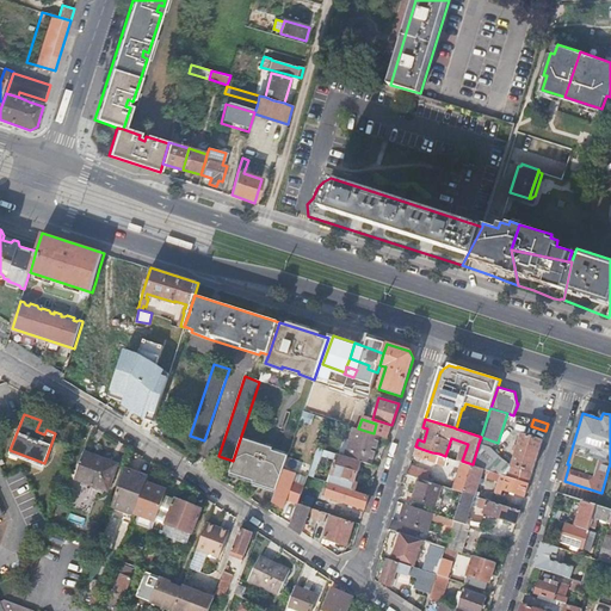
[(358,429),(355,427),(346,456),(362,461),(371,464),(380,436),(374,433),(358,429)]
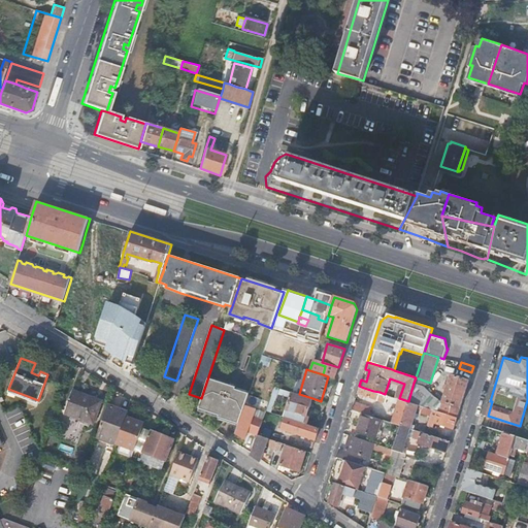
[(457,417),(469,380),(452,374),(449,386),(444,385),(444,388),(448,389),(443,402),(440,411),(457,417)]
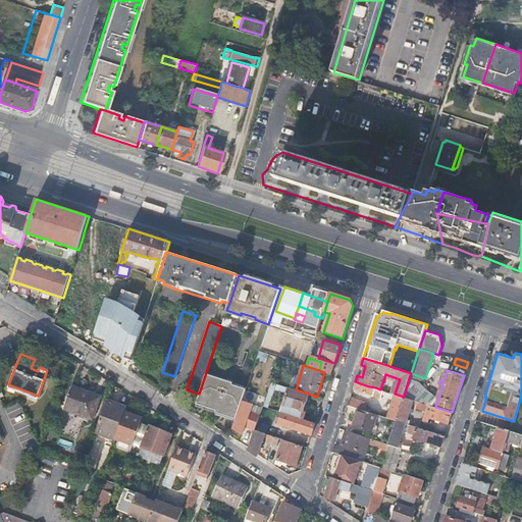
[(422,377),(411,373),(409,378),(419,381),(422,378),(422,377)]
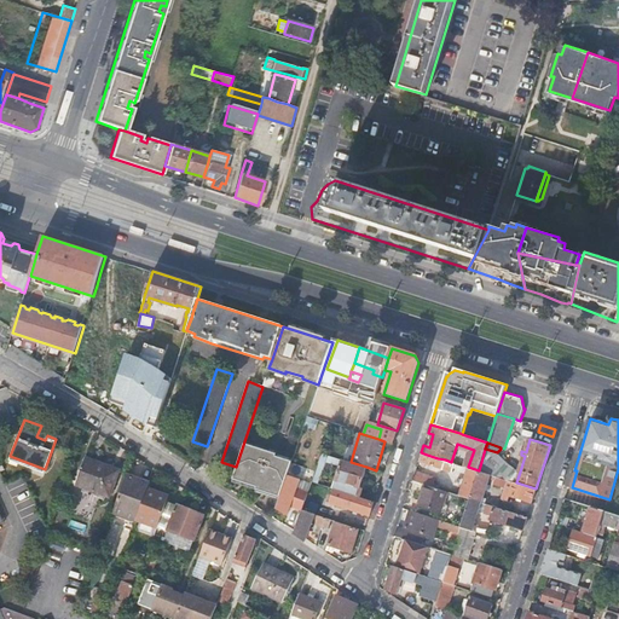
[(236,467),(232,480),(279,496),(284,484),(291,463),(275,457),(276,455),(243,445),(236,467)]
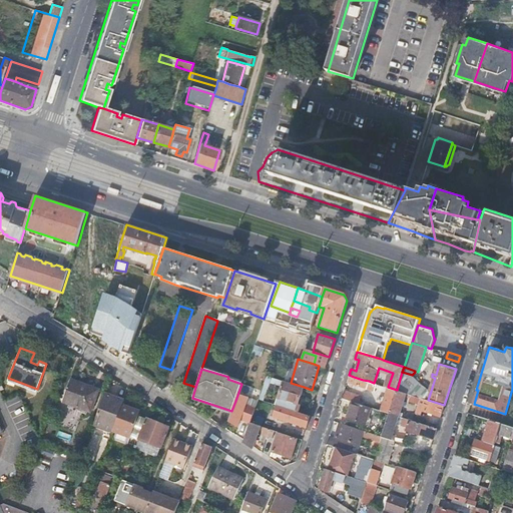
[(412,375),(402,372),(397,390),(406,393),(409,394),(420,382),(412,375)]
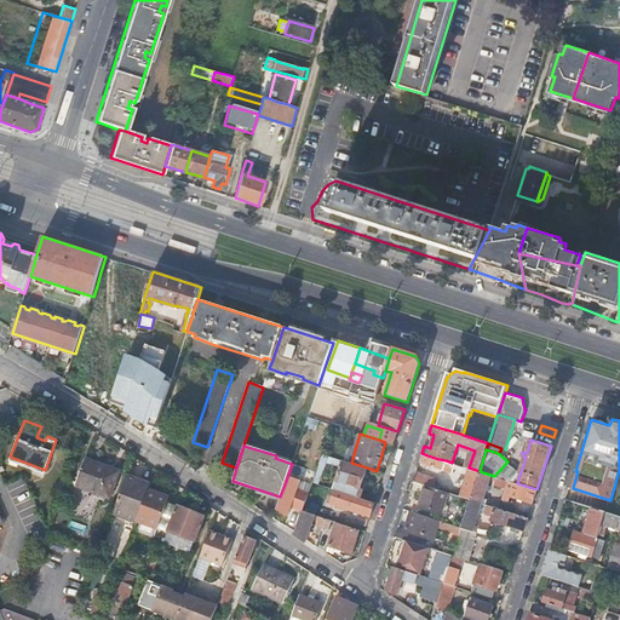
[(443,469),(446,460),(438,459),(428,455),(422,453),(419,461),(443,469)]
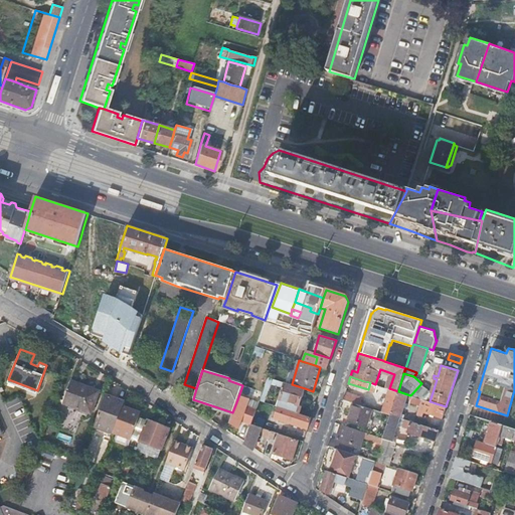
[(71,380),(63,403),(92,413),(99,393),(86,388),(87,386),(71,380)]
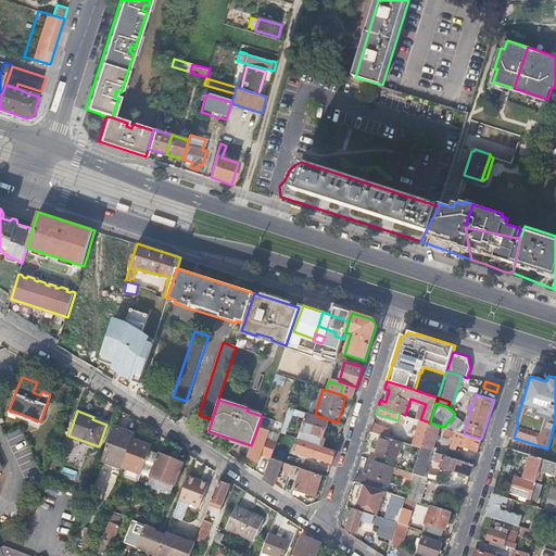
[(315,415),(307,413),(302,431),(324,438),(329,419),(315,415)]
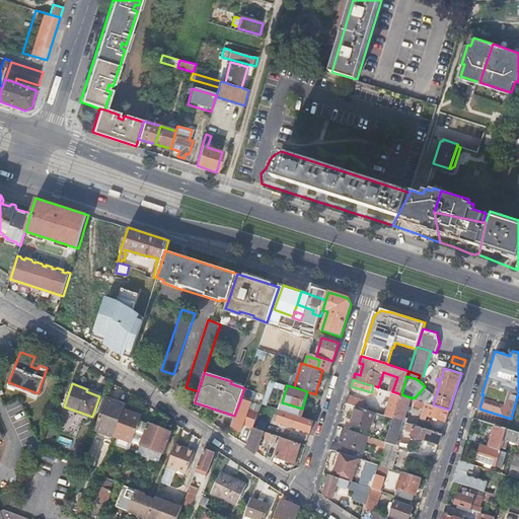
[(425,386),(414,398),(416,399),(426,402),(431,403),(433,404),(436,395),(425,386)]
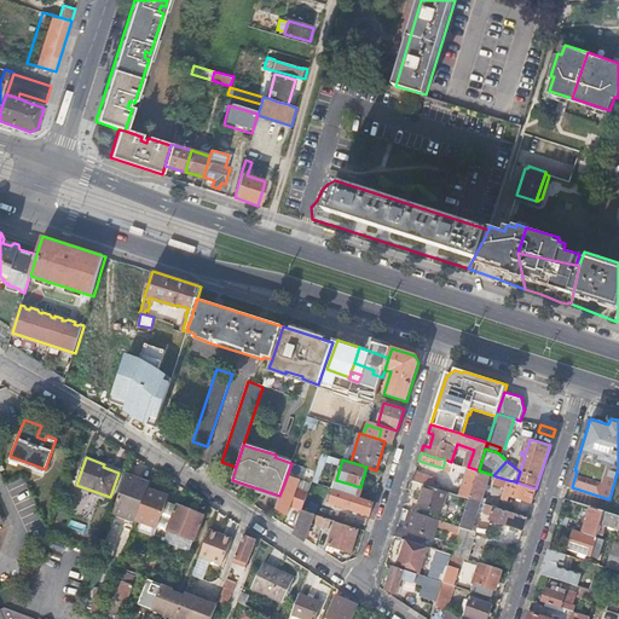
[(460,495),(469,498),(479,470),(468,467),(460,495)]
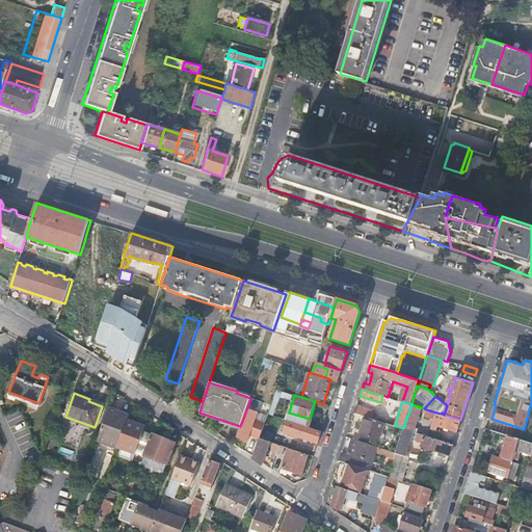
[(373,409),(357,404),(354,413),(366,416),(371,418),(373,409)]
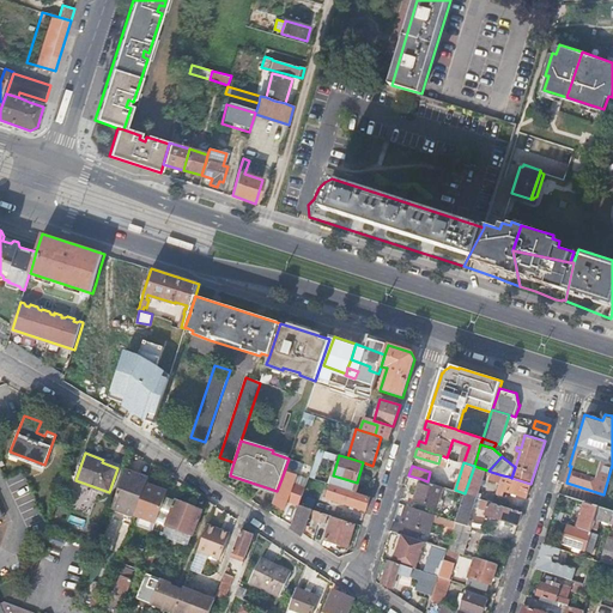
[(474,466),(465,493),(477,497),(485,469),(474,466)]
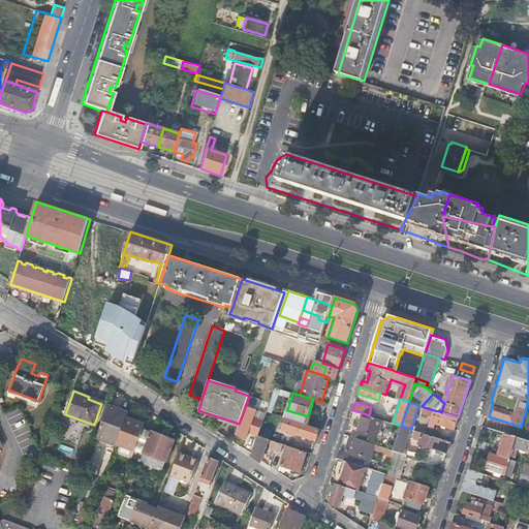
[(424,407),(422,406),(421,409),(423,410),(422,413),(432,416),(434,410),(424,407)]
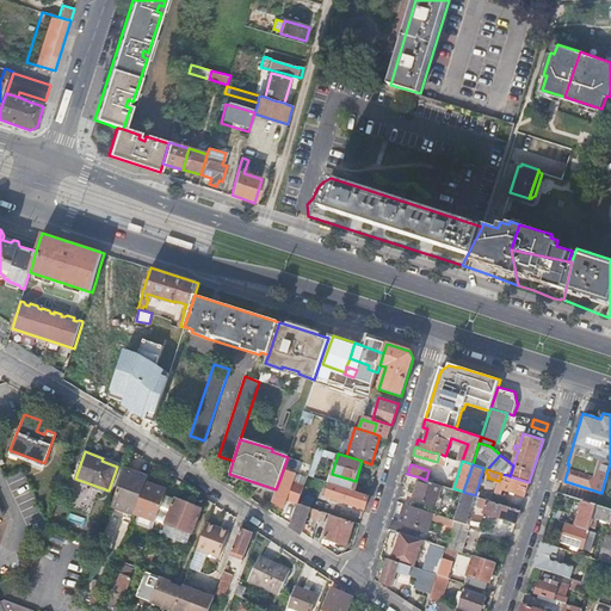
[(136,474),(125,470),(112,505),(135,513),(146,482),(148,476),(136,473),(136,474)]
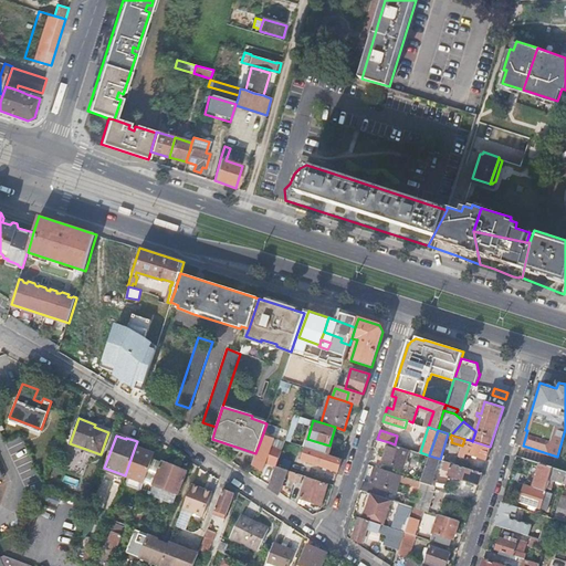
[(307,439),(305,447),(310,448),(314,449),(317,450),(329,454),(332,446),(329,446),(307,439)]
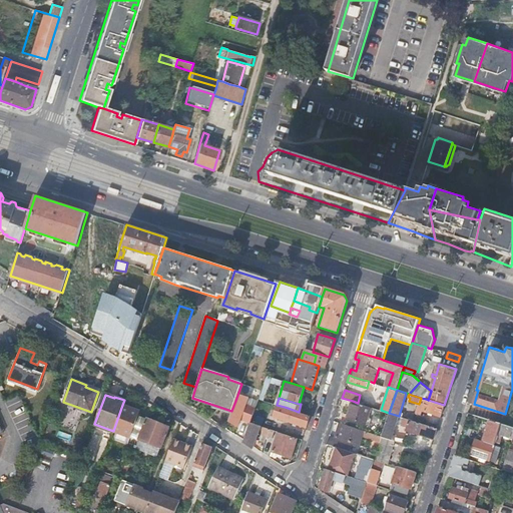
[(421,398),(419,404),(421,404),(420,407),(423,408),(422,410),(441,416),(444,405),(428,400),(426,399),(421,398)]
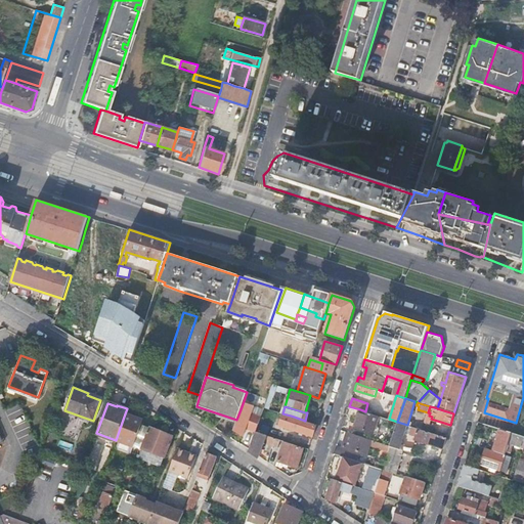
[(236,420),(235,424),(255,431),(260,417),(241,409),(236,420)]
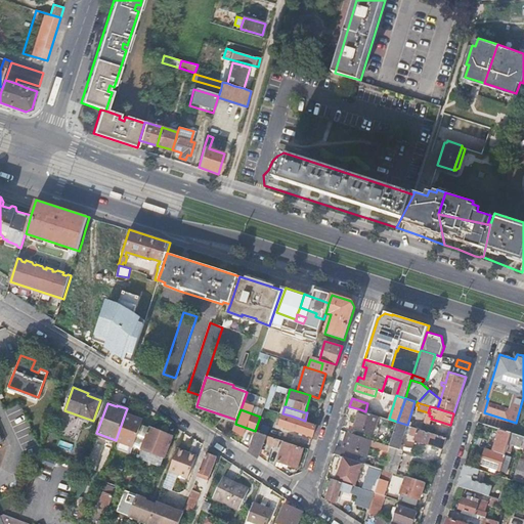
[(373,433),(379,416),(365,411),(360,409),(354,427),(373,433)]
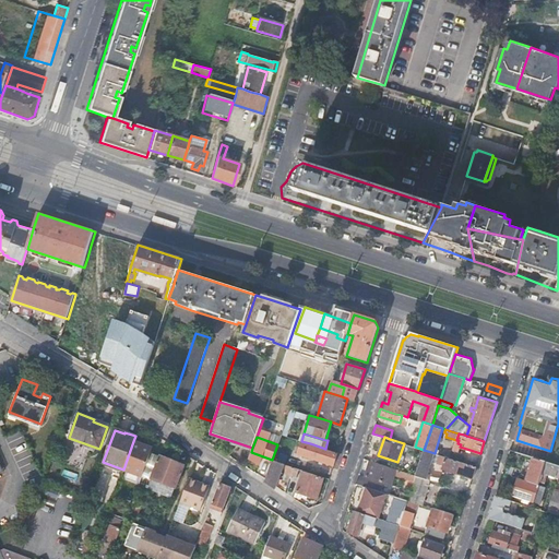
[(123,470),(122,471),(126,472),(137,442),(133,441),(123,470)]
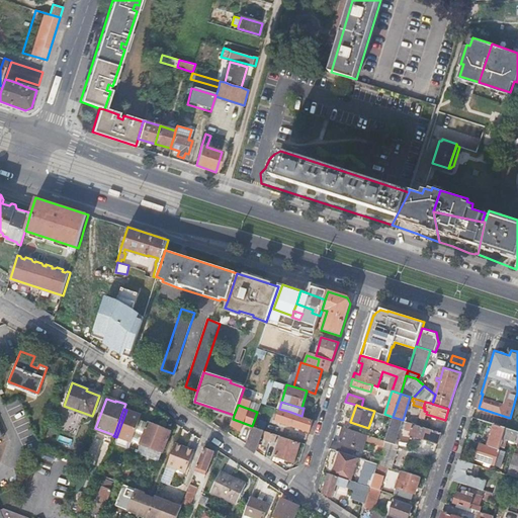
[(134,413),(126,410),(116,437),(132,443),(134,439),(136,432),(141,419),(142,414),(135,411),(134,413)]
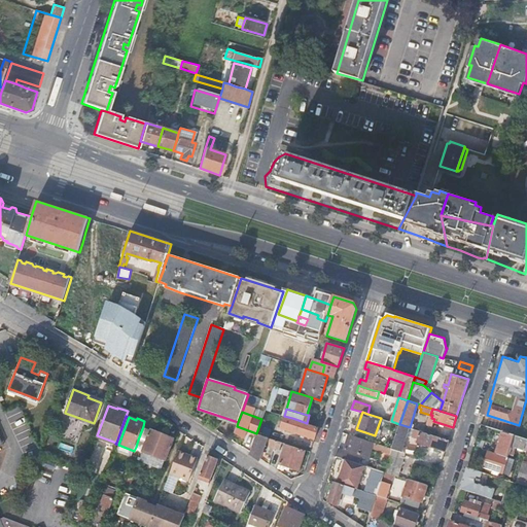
[(291,431),(315,438),(318,426),(307,423),(295,419),(291,431)]
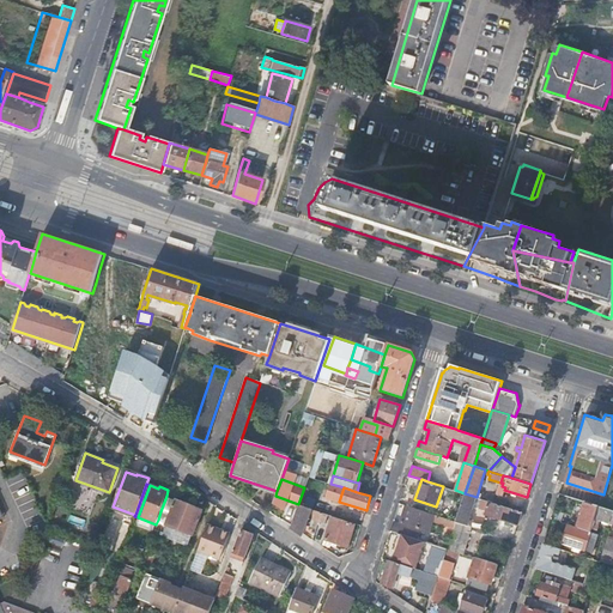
[(465,493),(456,521),(467,525),(473,507),(477,497),(465,493)]
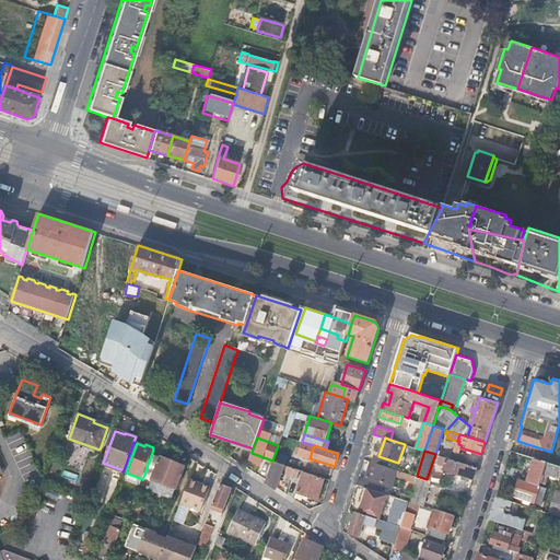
[(147,467),(144,475),(152,478),(149,489),(172,499),(185,467),(152,453),(147,467)]
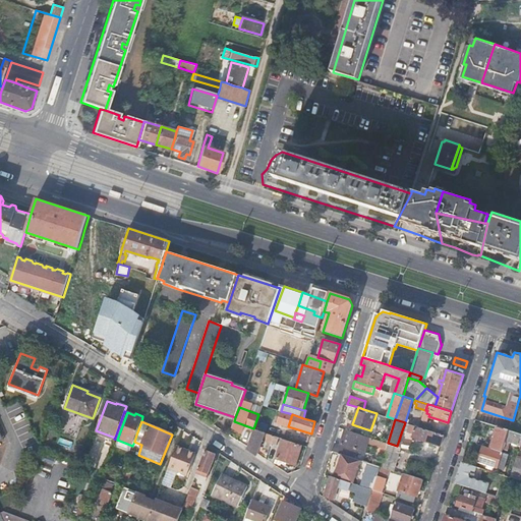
[(410,436),(441,446),(444,435),(405,422),(402,430),(411,433),(410,436)]
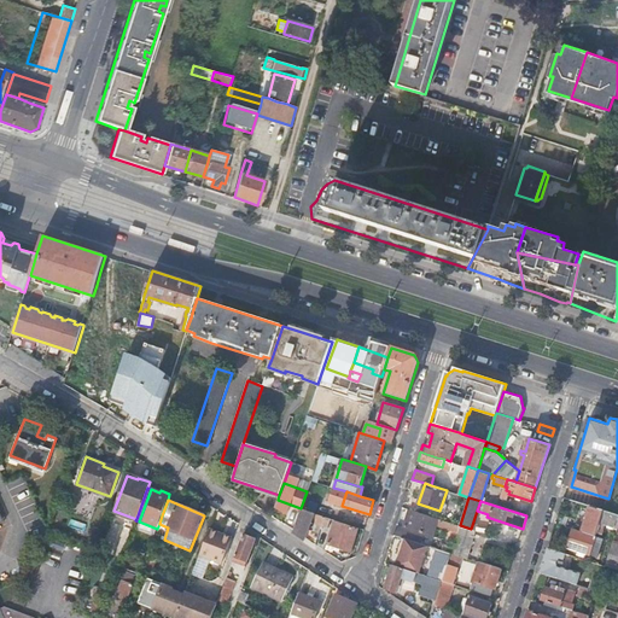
[(330,514),(328,518),(330,518),(332,519),(340,522),(344,511),(330,506),(327,513),(330,514)]
